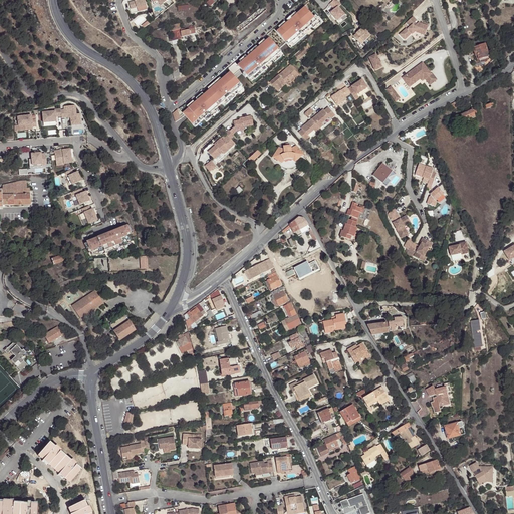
[(144,0),(134,0),(135,1),(129,3),(131,9),(146,5),(144,0)]
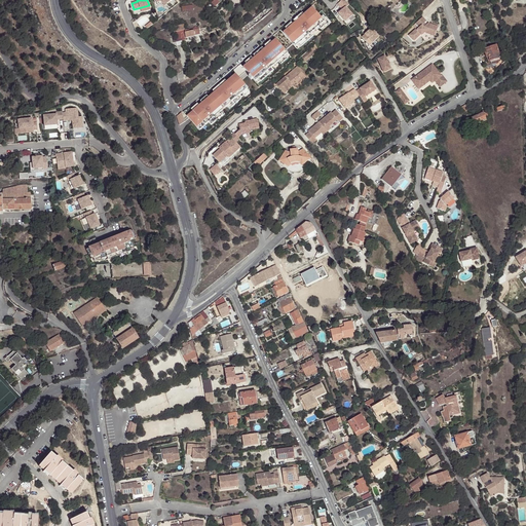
[(341,1),(337,4),(341,8),(344,6),(346,7),(342,10),(338,13),(340,16),(345,22),(352,15),(346,8),(348,5),(345,1),(341,1)]
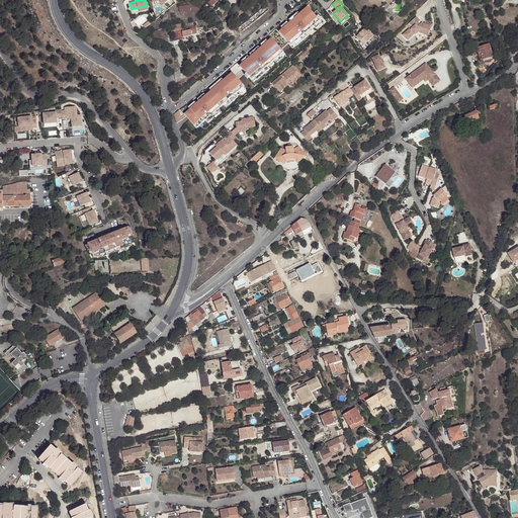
[(282,29),(278,33),(290,47),(293,45),(307,33),(314,27),(319,22),(316,18),(310,11),(312,9),(310,8),(311,7),(309,5),(307,7),(308,8),(298,15),(290,22),(288,25),(282,29)]
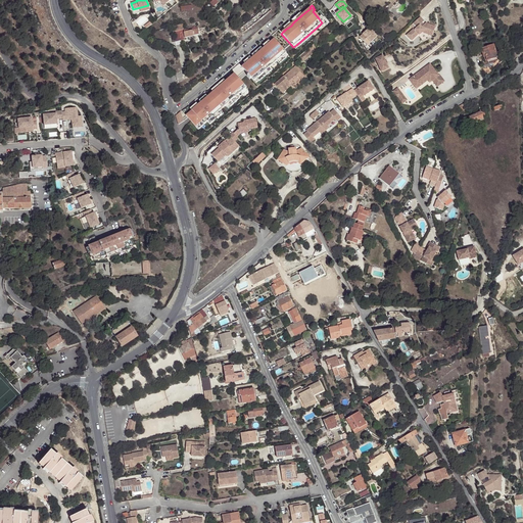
[(269,6),(256,16),(259,20),(272,11),(269,6)]
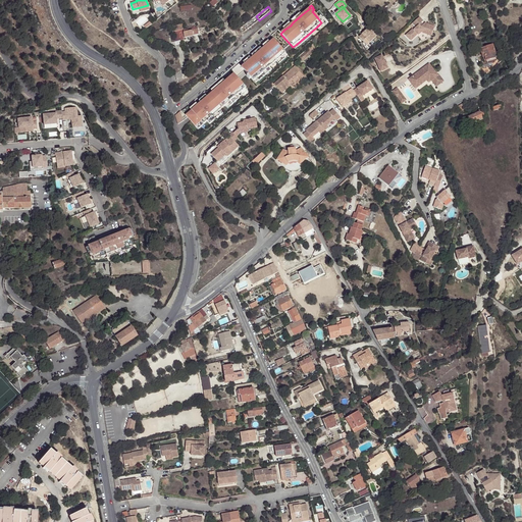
[(291,20),(293,22),(301,15),(300,13),(291,20)]
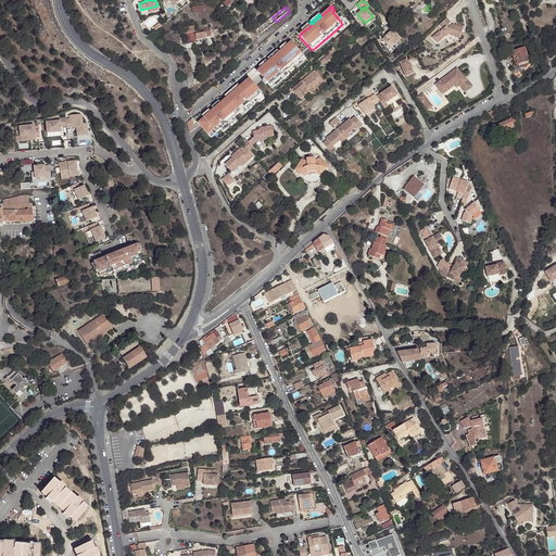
[(375,20),(373,16),(365,23),(359,17),(357,19),(366,28),(375,20)]
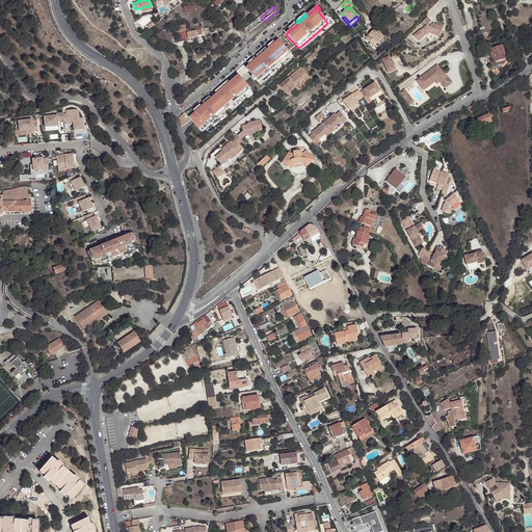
[(264,21),(261,17),(245,29),(248,33),(264,21)]
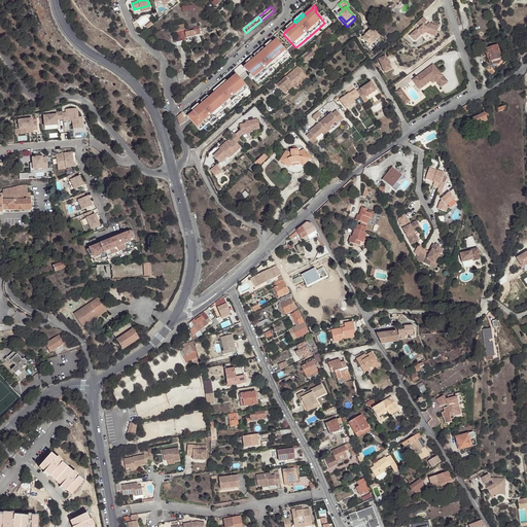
[(323,16),(321,19),(324,23),(319,28),(321,31),(329,24),(323,16)]
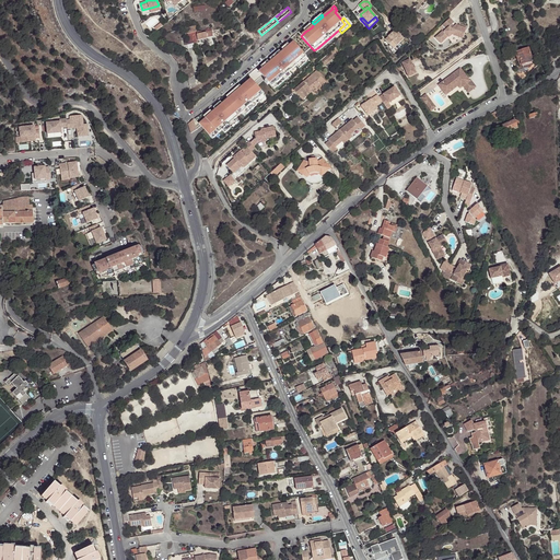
[(444,30),(440,34),(445,39),(450,36),(451,37),(454,34),(464,37),(468,28),(457,24),(455,26),(453,28),(451,26),(453,24),(455,22),(452,18),(444,24),(448,28),(445,31),(444,30)]
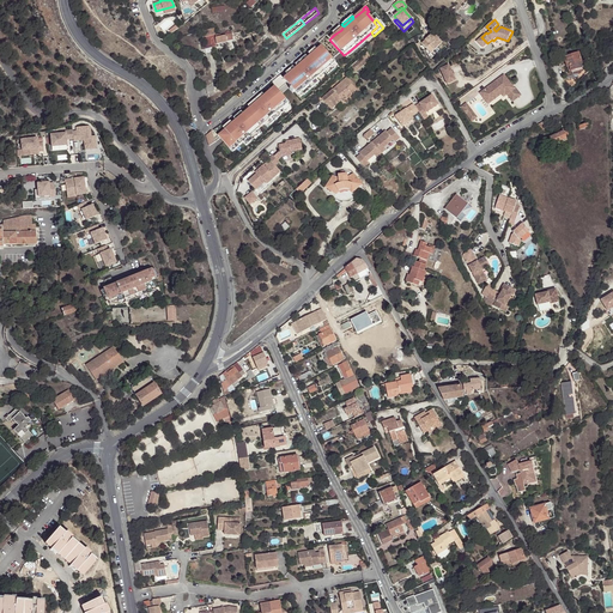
[(205,32),(205,36),(205,38),(204,38),(204,44),(205,49),(211,49),(217,47),(217,46),(234,42),(232,35),(220,37),(220,36),(216,37),(213,30),(205,32)]
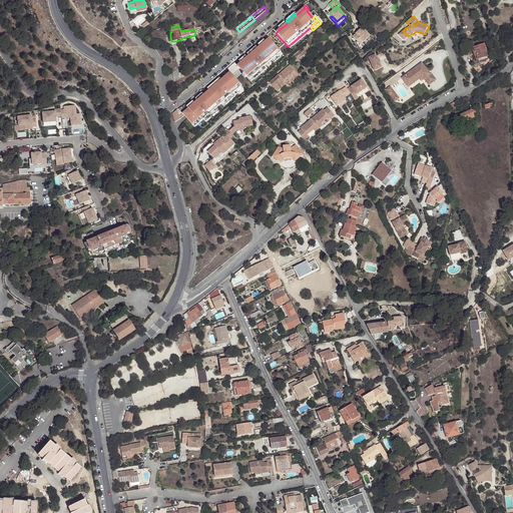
[(362,29),(353,38),(360,46),(369,37),(362,29)]
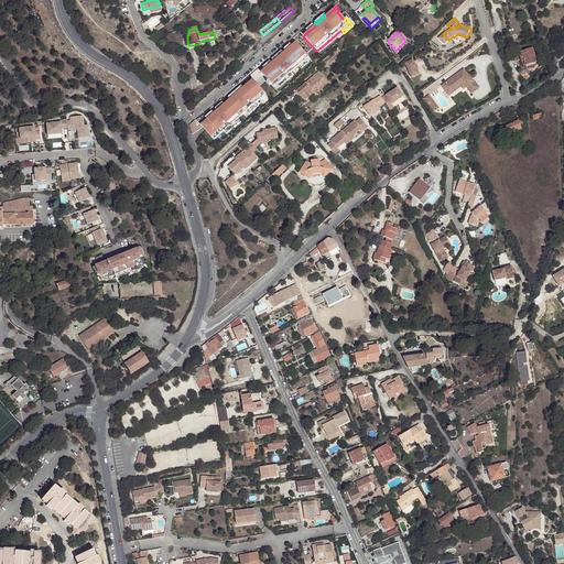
[(336,39),(334,36),(320,49),(323,52),(336,39)]
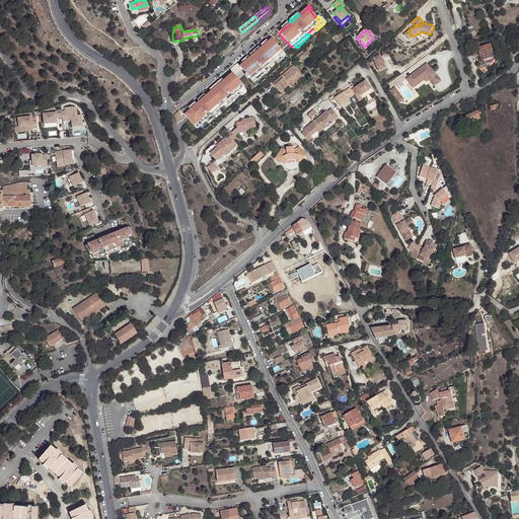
[(239,67),(246,75),(244,76),(247,79),(249,78),(251,81),(254,79),(268,68),(275,62),(281,56),(284,54),(272,40),(268,43),(263,48),(260,50),(251,57),(249,59),(243,64),(239,67)]
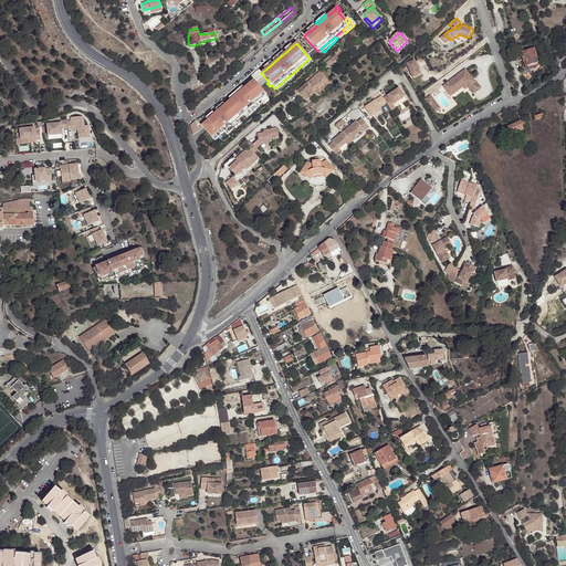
[(538,58),(533,43),(512,50),(514,56),(521,54),(524,63),(526,63),(528,71),(541,66),(538,58)]
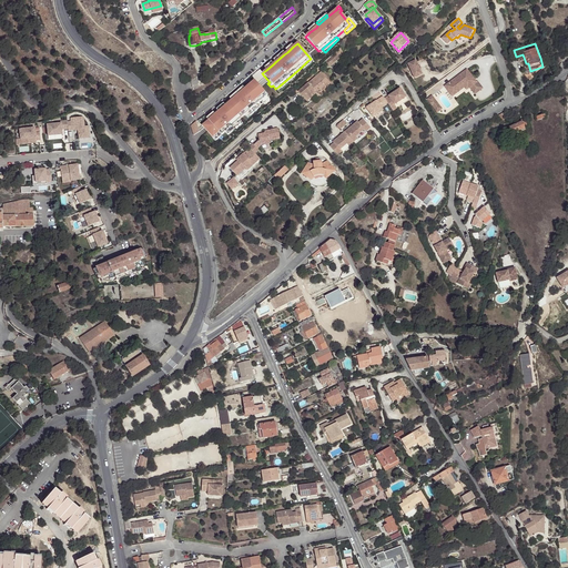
[(274,60),(275,62),(284,54),(283,52),(274,60)]
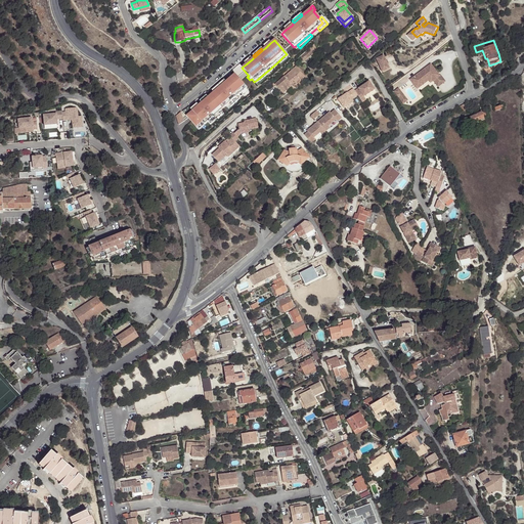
[(313,55),(309,50),(300,57),(305,63),(313,55)]
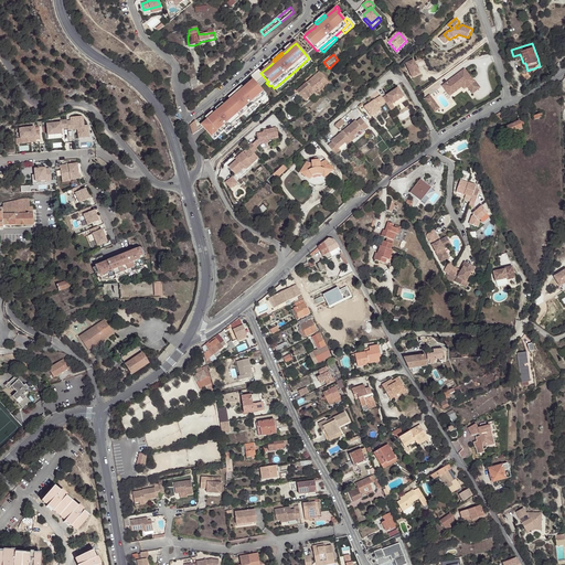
[(405,64),(409,75),(417,72),(413,61),(405,64)]
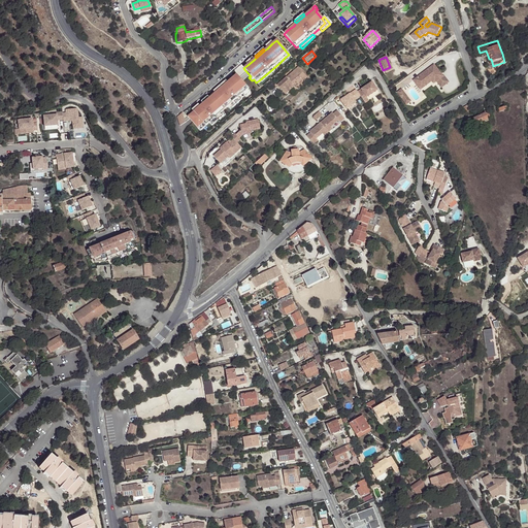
[(287,86),(291,91),(296,87),(297,88),(309,78),(300,67),(278,86),(283,90),(287,86)]
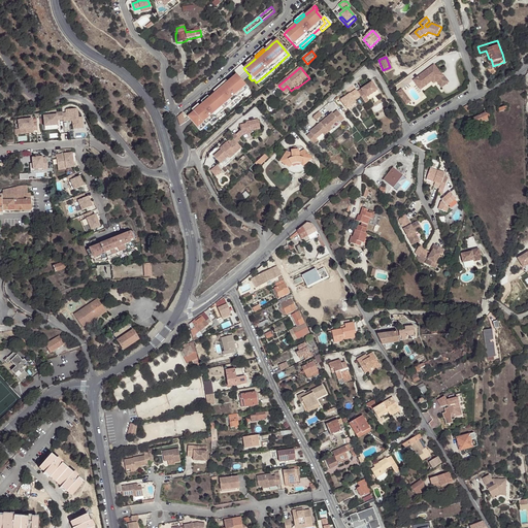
[(430,68),(411,81),(417,89),(428,80),(432,86),(439,80),(430,68)]
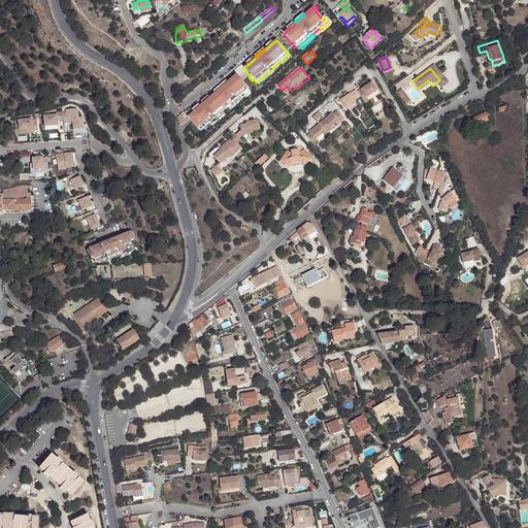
[(274,71),(272,69),(259,80),(261,83),(274,71)]
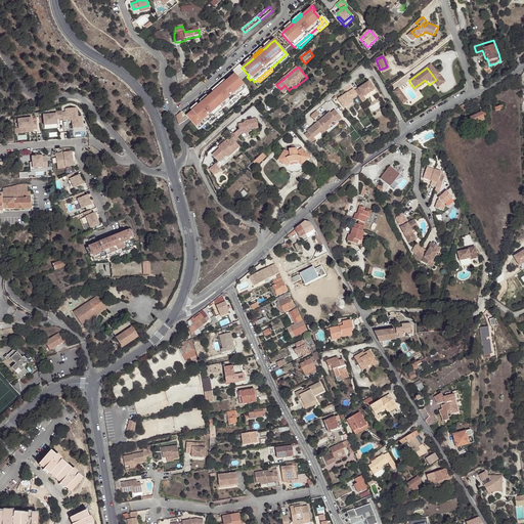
[(191,111),(185,117),(195,127),(202,123),(204,125),(207,122),(219,113),(225,106),(237,96),(241,94),(246,89),(247,88),(234,75),(225,83),(213,93),(207,98),(201,103),(198,106),(191,111)]
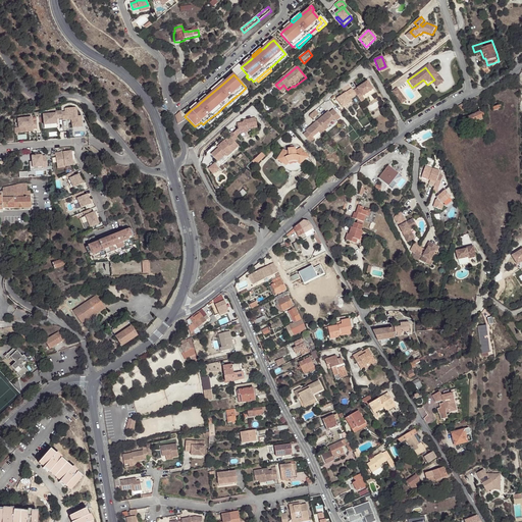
[(210,90),(212,93),(224,83),(222,80),(210,90)]
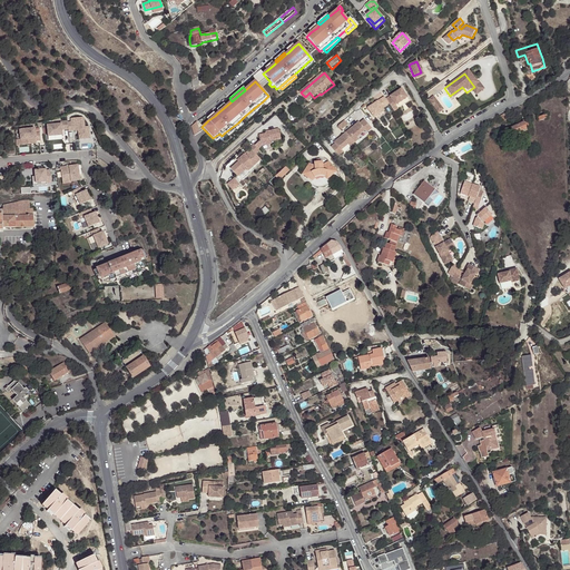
[(450,96),(444,88),(442,90),(449,100),(462,91),(463,95),(467,92),(462,87),(450,96)]
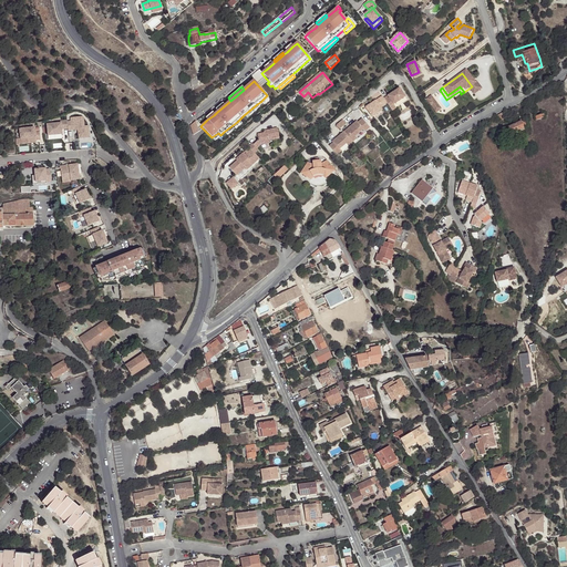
[(369,111),(373,116),(383,110),(382,107),(388,104),(391,107),(395,105),(406,98),(401,89),(385,99),(383,96),(367,107),(369,111)]
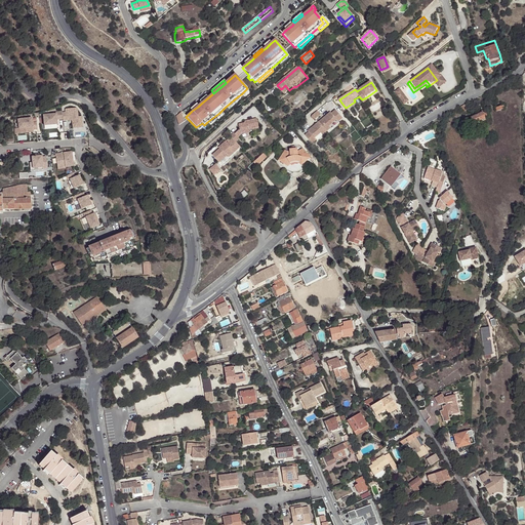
[(284,93),(289,90),(285,85),(281,89),(284,93)]
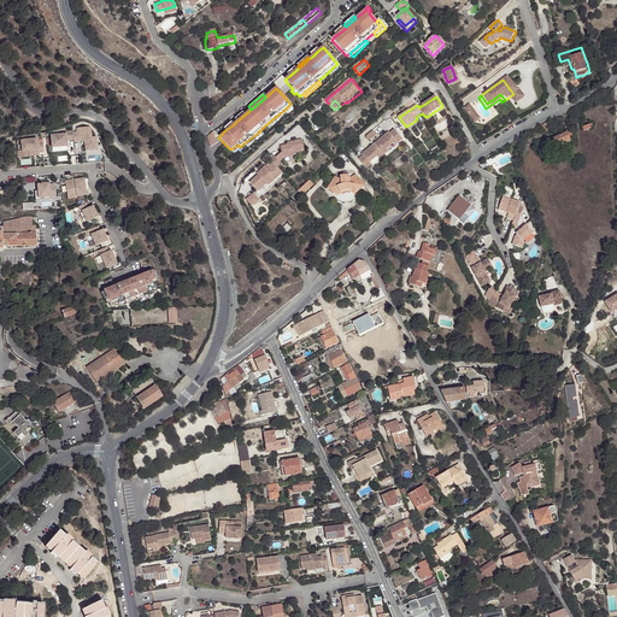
[(472,121),(477,117),(468,105),(463,109),(472,121)]
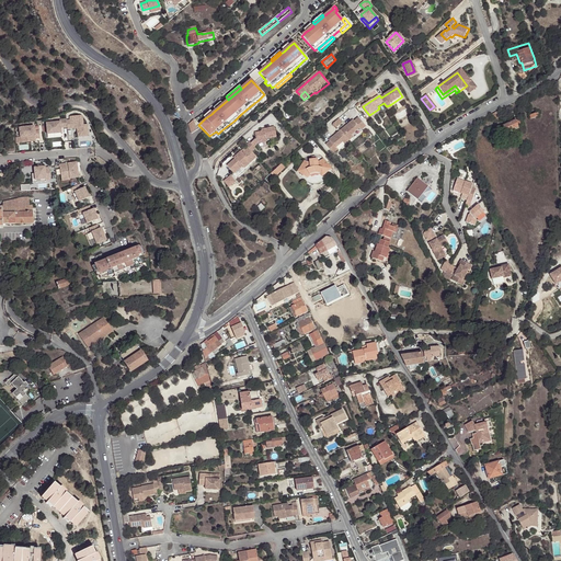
[(256,106),(254,103),(241,114),(244,117),(256,106)]
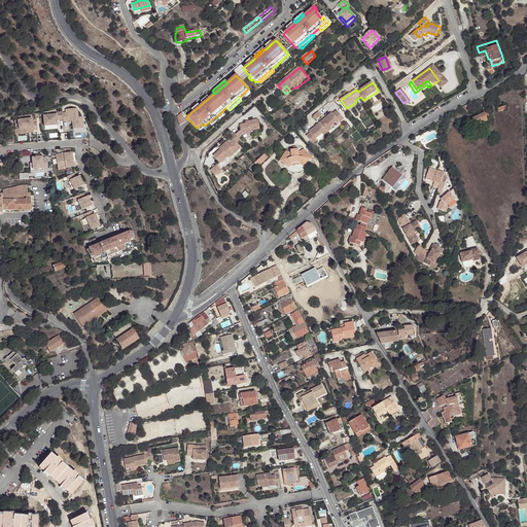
[(356,102),(347,108),(349,112),(358,105),(356,102)]
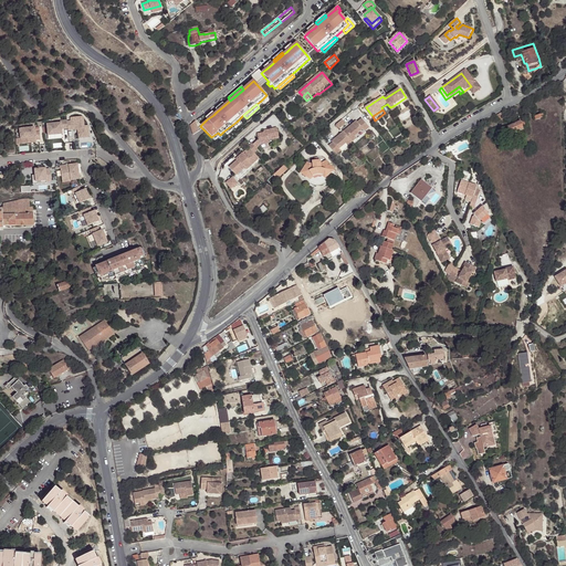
[(71,122),(67,122),(67,129),(67,130),(74,129),(74,130),(77,129),(79,138),(90,137),(88,129),(86,130),(86,126),(84,126),(83,117),(82,117),(71,118),(71,122)]
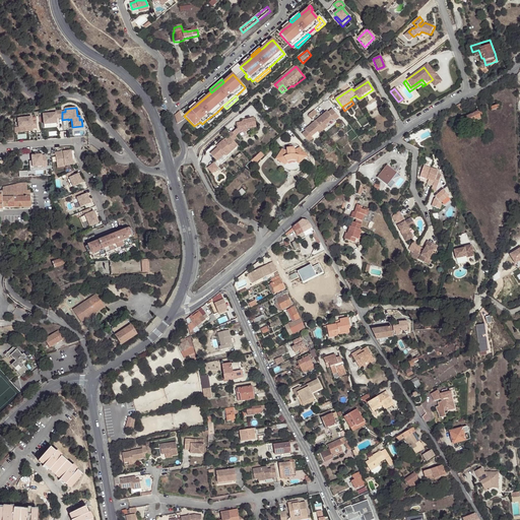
[(321,117),(317,120),(325,130),(329,127),(327,125),(334,118),(336,120),(341,116),(334,108),(329,112),(328,111),(323,115),(324,116),(322,118),(321,117)]
